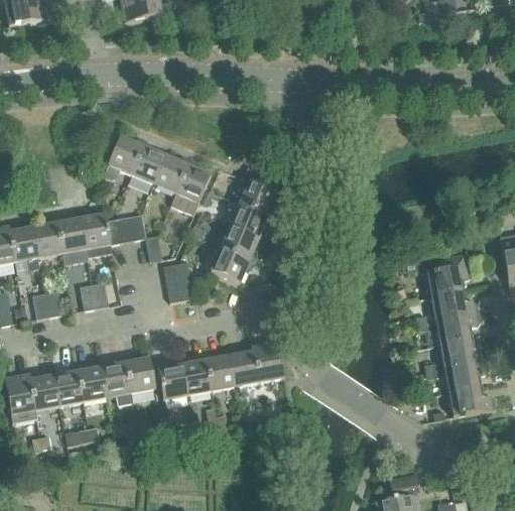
[(10,0),(5,1),(9,26),(53,18),(51,7),(46,4),(39,6),(38,0),(10,0)]
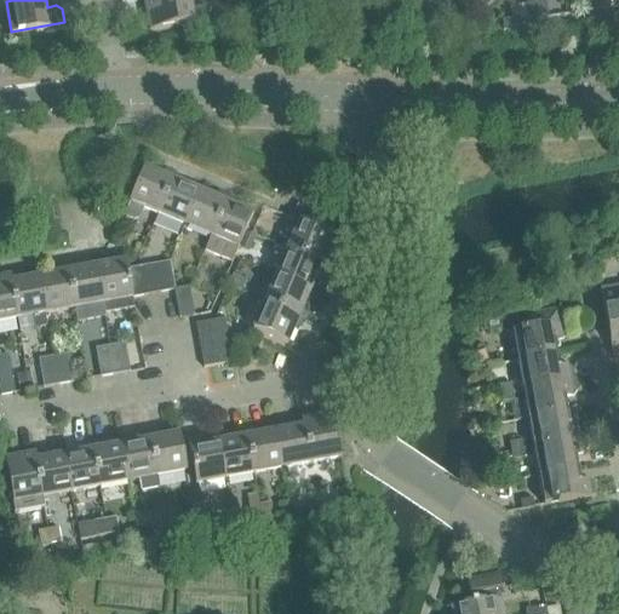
[(193,6),(191,0),(147,0),(152,27),(210,16),(207,4),(193,6)]
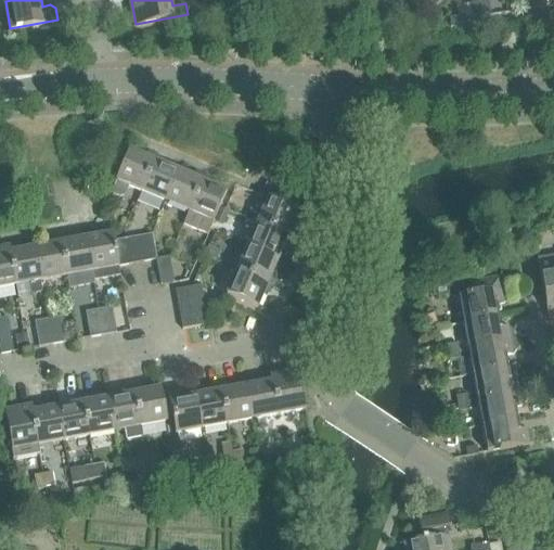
[(482,12),(480,0),(472,0),(473,13),(482,12)]
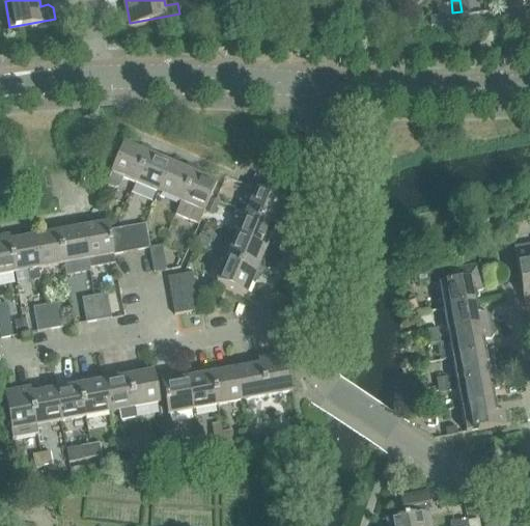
[(459,0),(462,11),(471,10),(469,0),(459,0)]
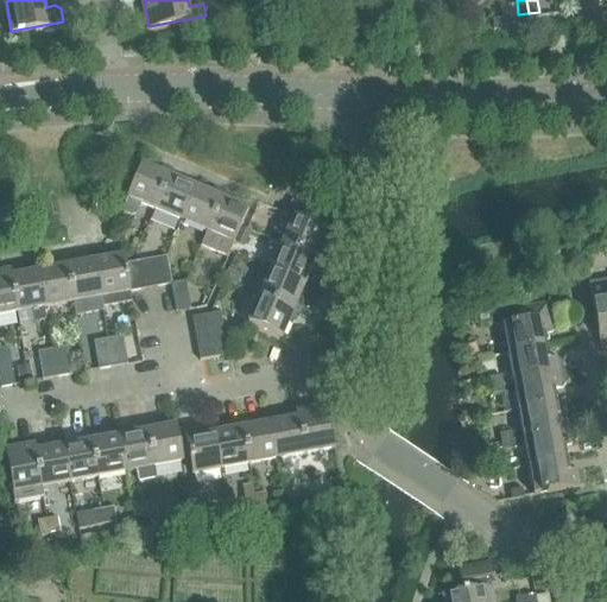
[(156,206),(170,172),(143,160),(122,207),(132,211),(137,209),(140,200),(156,206)]
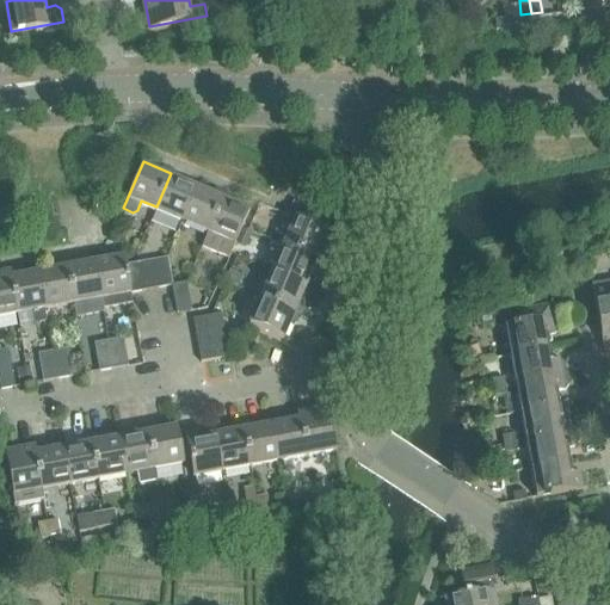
[(156,207),(183,218),(197,184),(171,173),(156,207)]
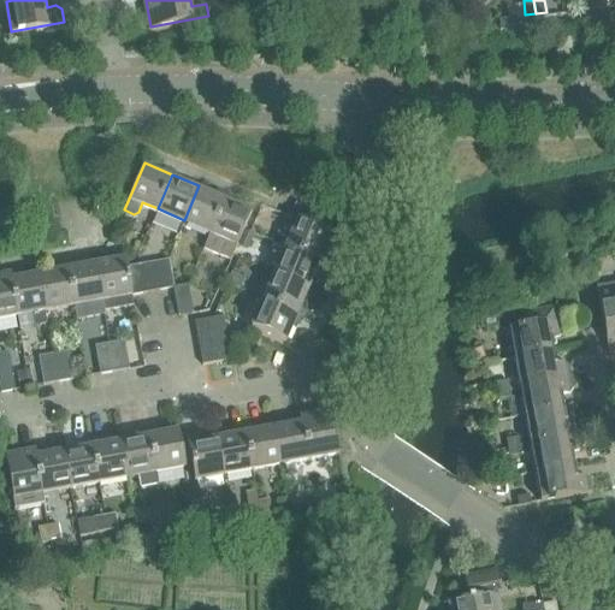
[(184,220),(211,231),(225,196),(199,185),(184,220)]
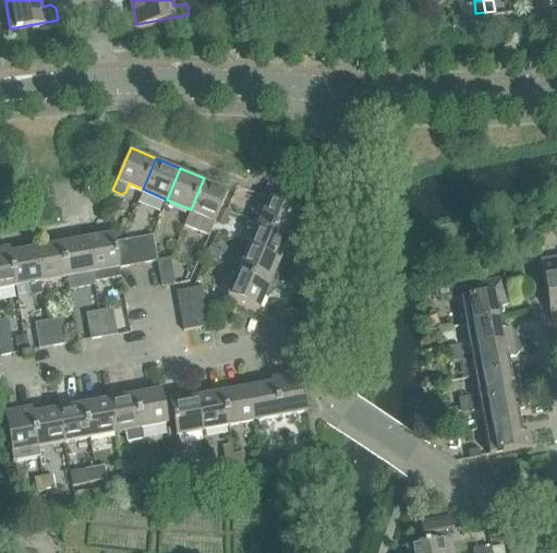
[(210,230),(215,220),(229,189),(204,178),(191,209),(186,219),(210,230)]
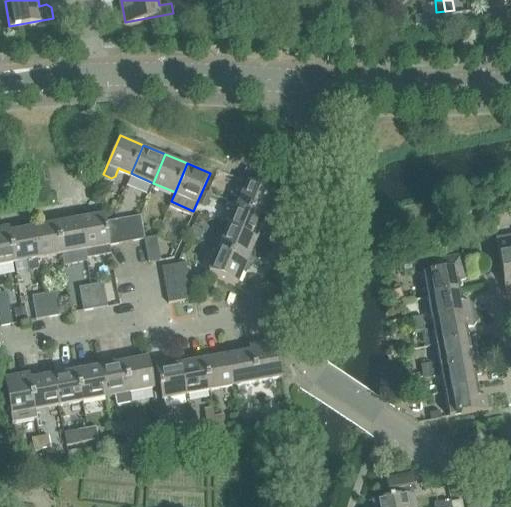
[(248,179),(238,202),(272,216),(282,193),(264,186),(269,175),(247,165),(242,177),(248,179)]
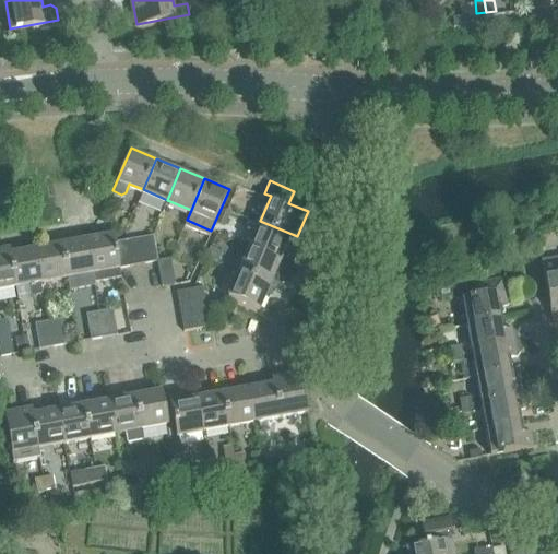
[(260,221),(250,245),(281,258),(291,235),(296,237),(297,236),(260,221)]
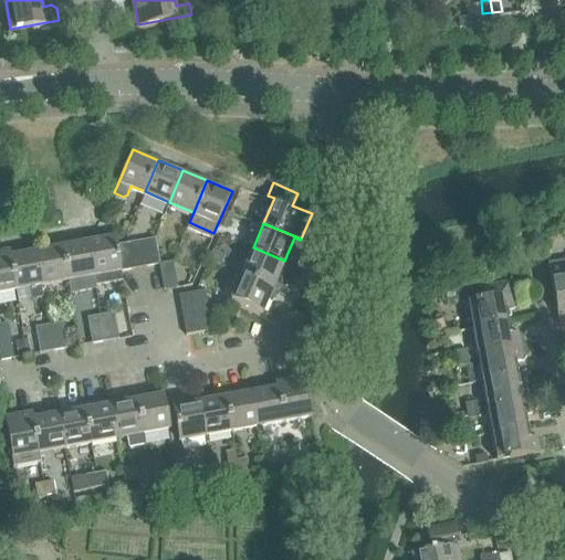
[(123,276),(122,267),(117,242),(115,234),(89,239),(94,273),(96,282),(123,276)]
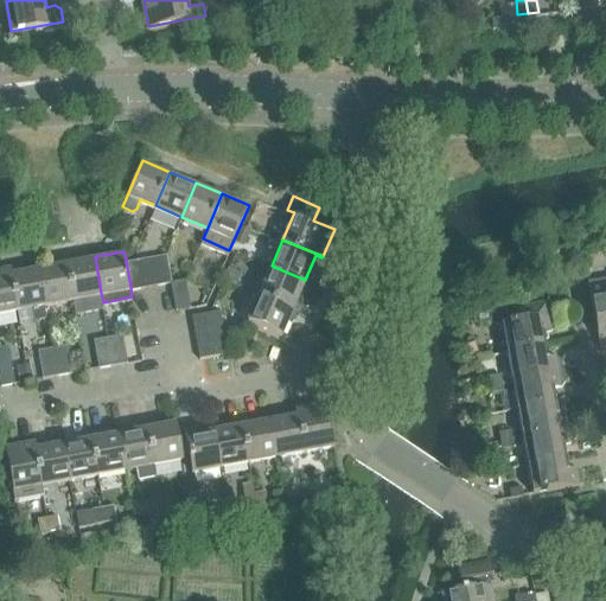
[(172,280),(167,251),(153,254),(158,283),(172,281),(172,280)]
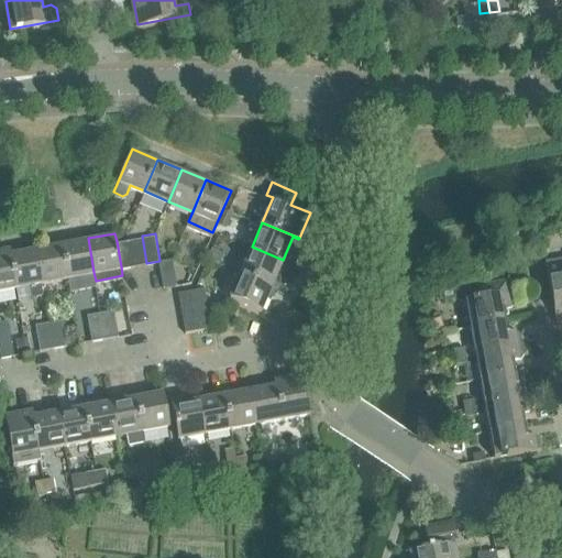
[(133,265),(146,263),(142,236),(129,239),(133,265)]
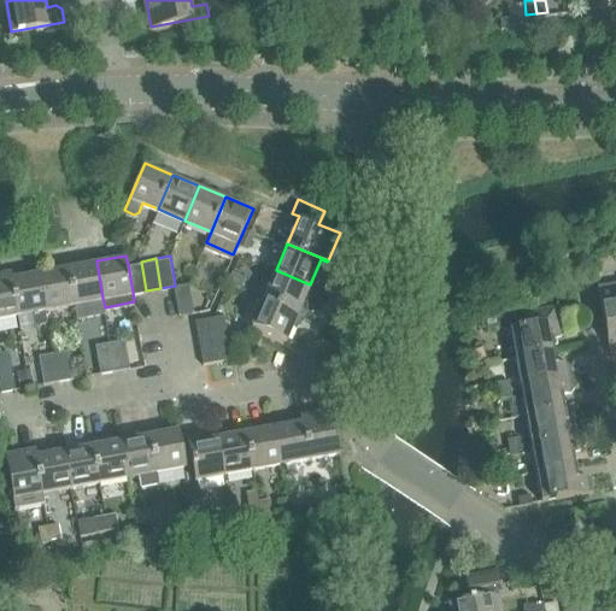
[(97,260),(69,266),(75,303),(103,298),(97,260)]
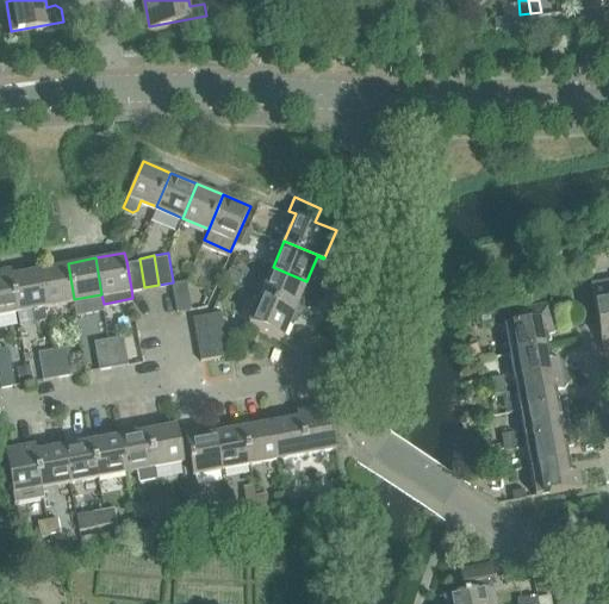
[(131,288),(144,287),(140,259),(126,261),(131,288)]
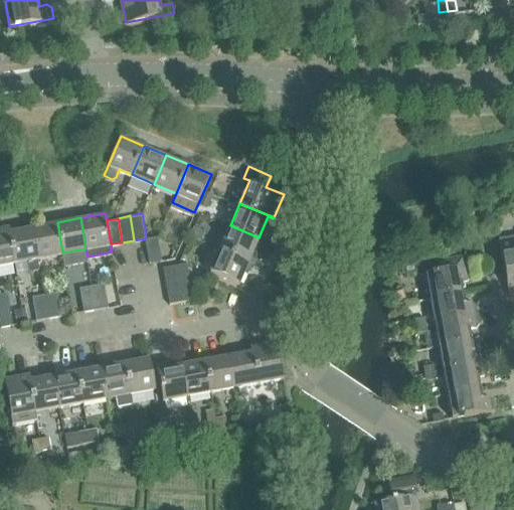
[(57,222),(33,226),(38,258),(62,252),(57,222)]
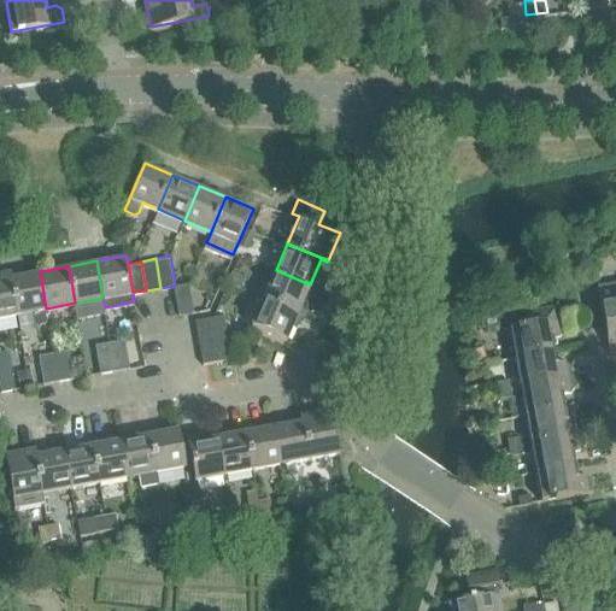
[(0,316),(18,313),(10,270),(0,271),(0,316)]
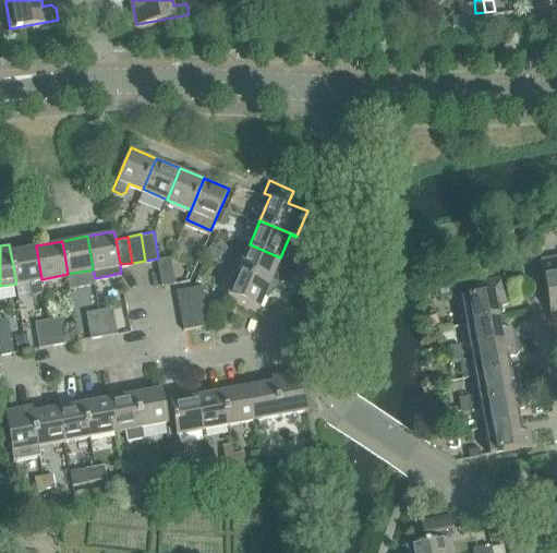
[(41,279),(36,245),(11,250),(10,244),(9,244),(16,284),(41,279)]
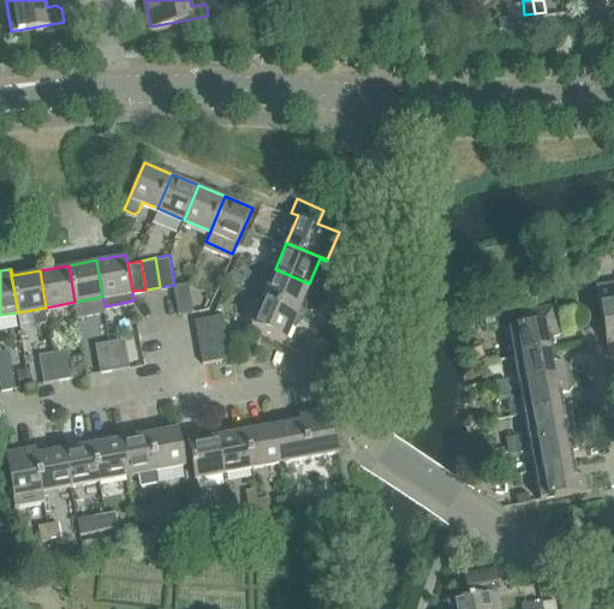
[(275,269),(263,296),(298,310),(309,284),(275,269)]
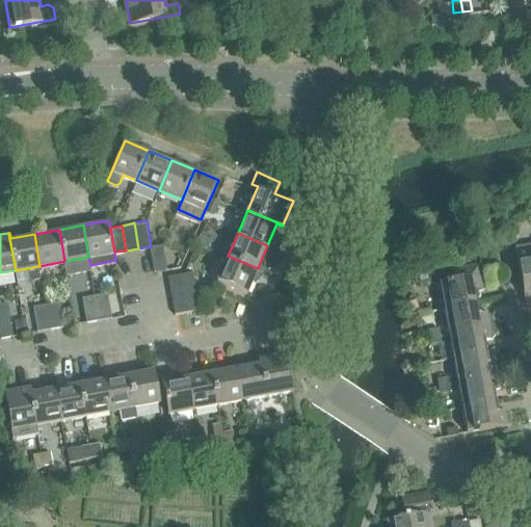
[(530,240),(515,244),(526,301),(530,299),(530,240)]
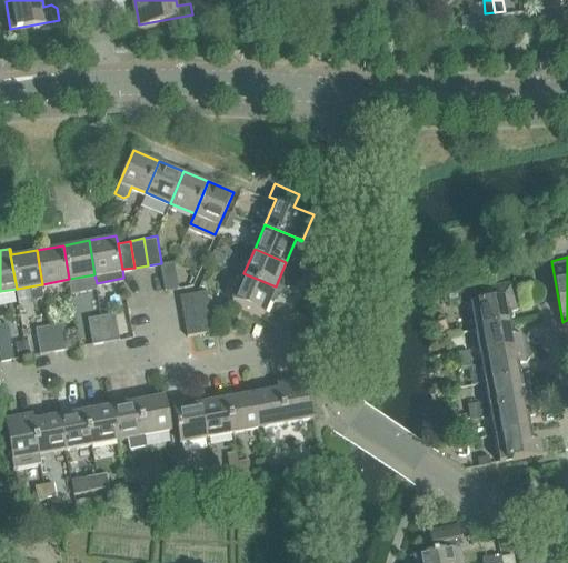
[(161,262),(161,263),(166,289),(179,285),(175,259),(161,262)]
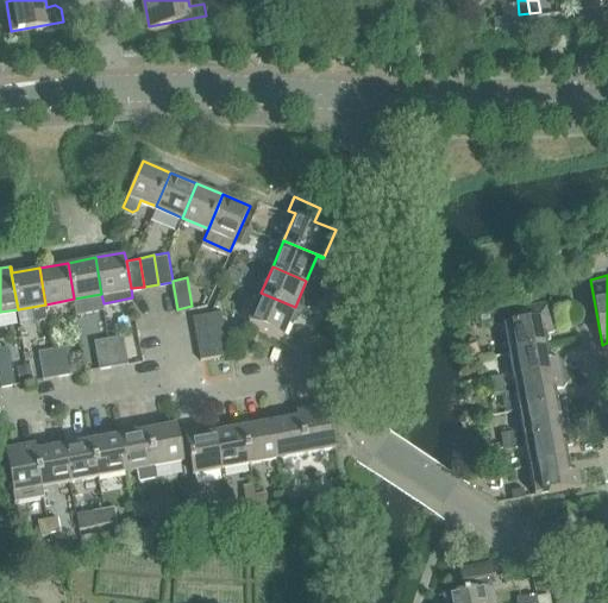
[(295,307),(261,293),(250,319),(283,334),(295,307)]
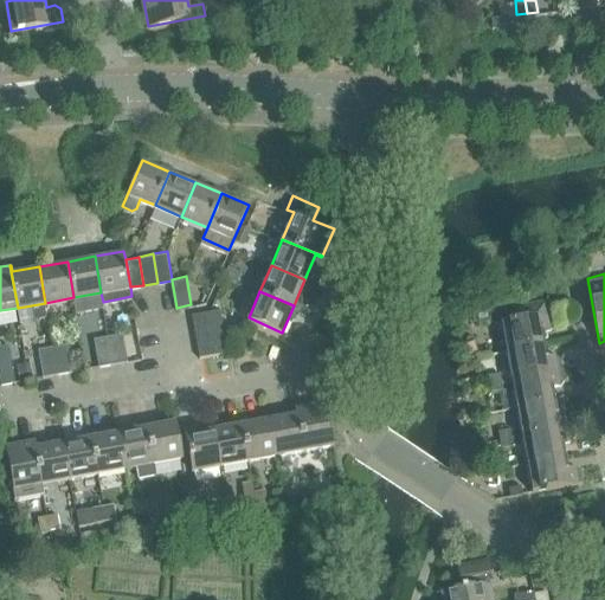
[(192,314),(195,328),(223,322),(220,308),(192,314)]
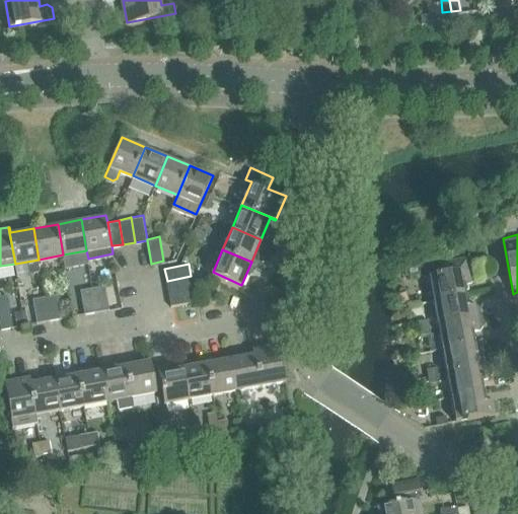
[(409,266),(410,273),(421,271),(419,264),(409,266)]
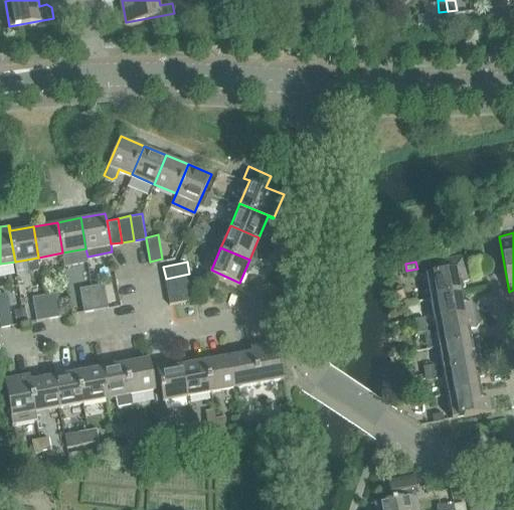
[(470,265),(425,273),(431,297),(463,291),(461,281),(469,279),(472,275),(470,265)]
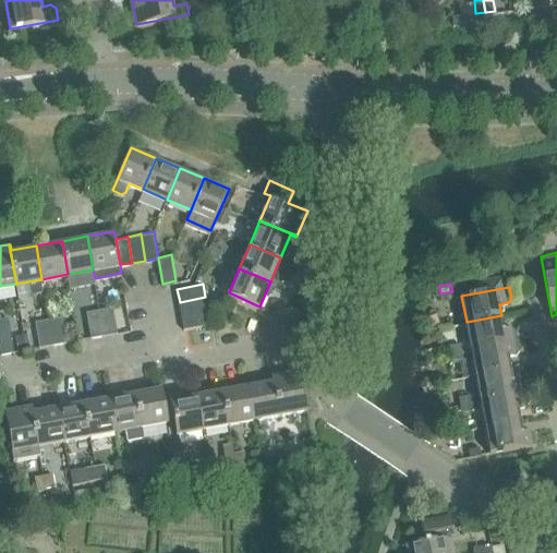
[(205,297),(180,302),(182,314),(207,310),(205,297)]
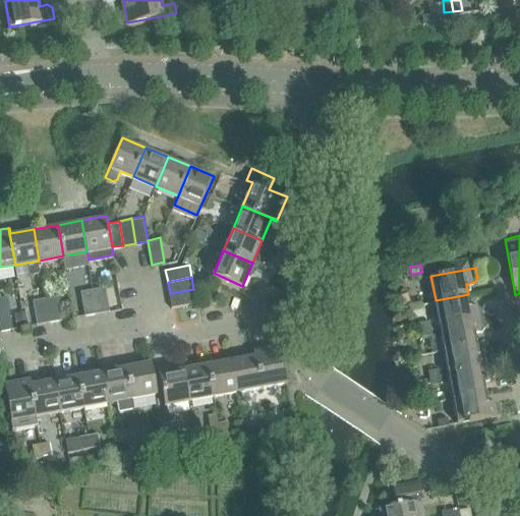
[(106,286),(94,288),(98,311),(110,309),(106,286)]
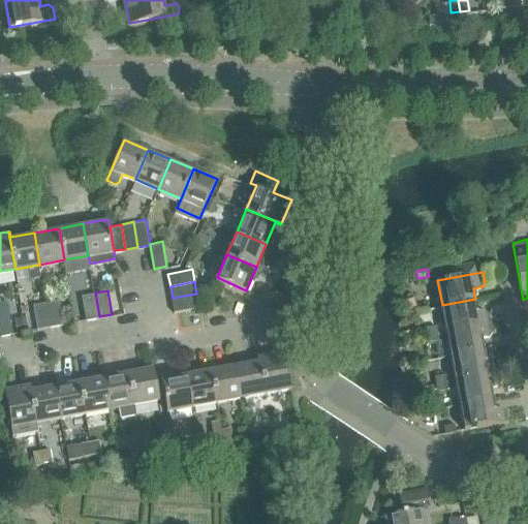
[(99,316),(95,293),(83,295),(87,318),(99,316)]
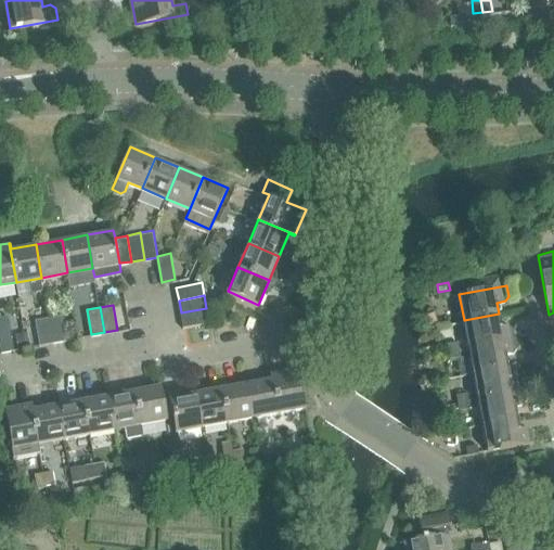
[(206,308),(181,312),(183,325),(208,321),(206,308)]
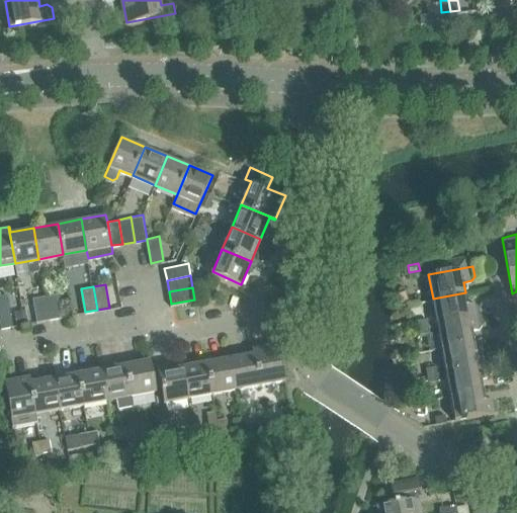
[(58,292),(46,294),(50,319),(62,317),(58,292)]
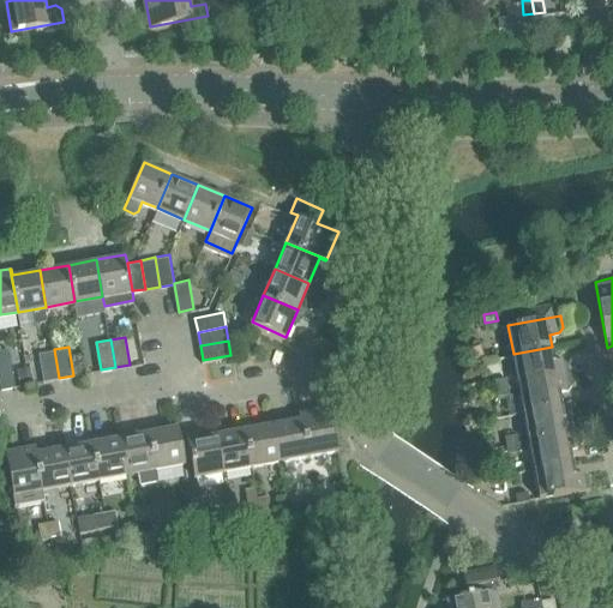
[(514,354),(518,381),(571,372),(569,361),(563,357),(554,359),(552,347),(514,354)]
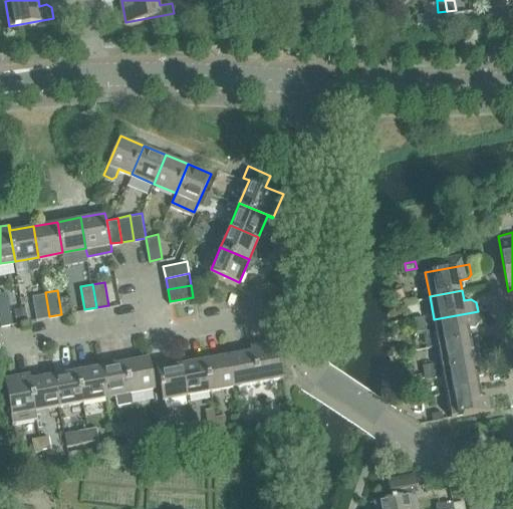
[(49,316),(45,292),(33,294),(37,318),(49,316)]
